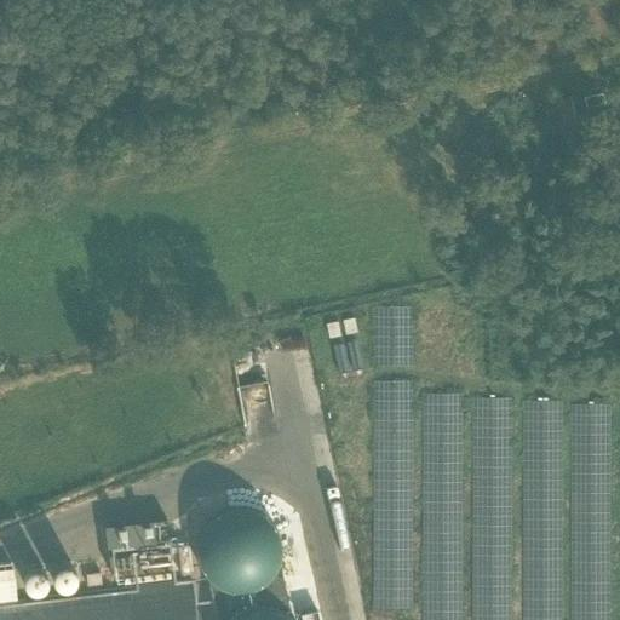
[(356,333),(354,319),(342,322),(344,336),(356,333)]
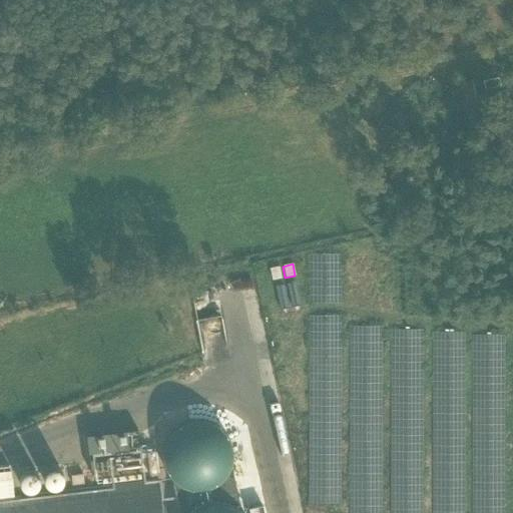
[(282,279),(279,267),(269,269),(272,281),(282,279)]
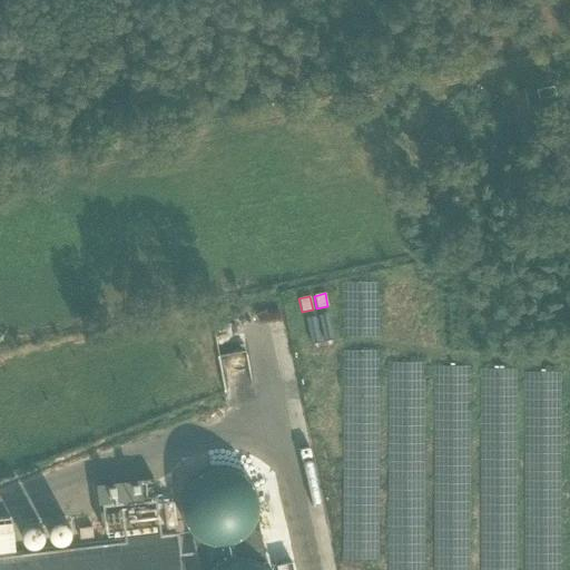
[(332,340),(326,315),(318,317),(324,342),(332,340)]
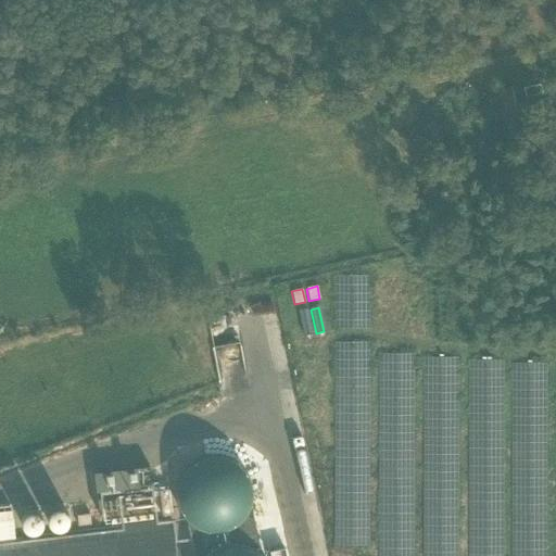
[(298,312),(303,336),(311,335),(305,311),(298,312)]
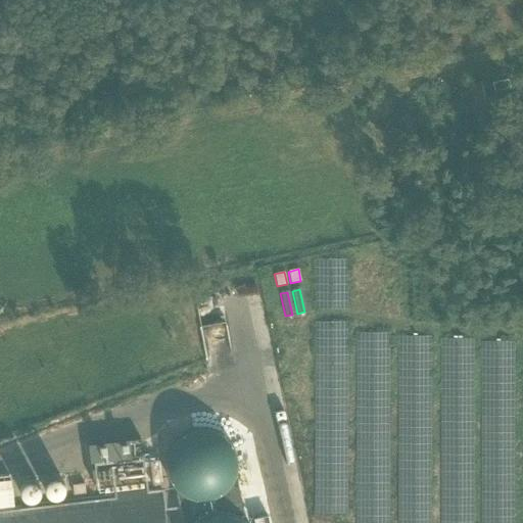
[(175,490),(228,491),(230,434),(177,433),(175,490)]
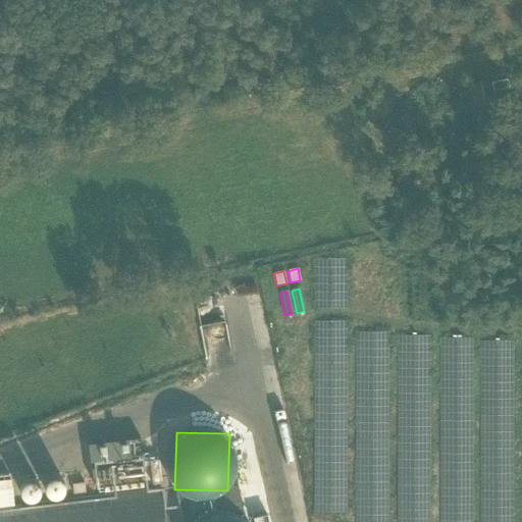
[(88,444),(90,463),(131,458),(128,438),(88,444)]
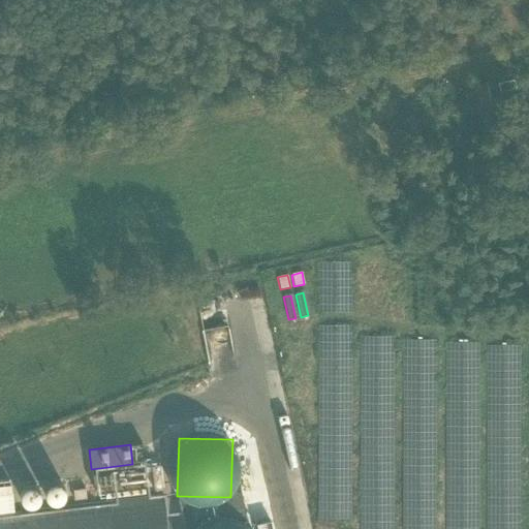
[(166,528),(163,497),(0,516),(0,528),(166,528)]
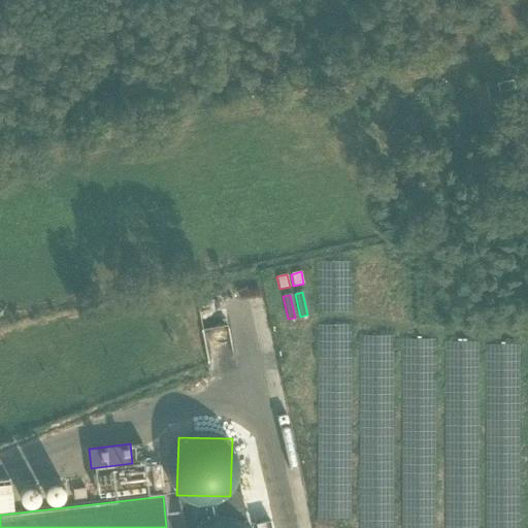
[(243,527),(237,509),(187,527),(243,527)]
